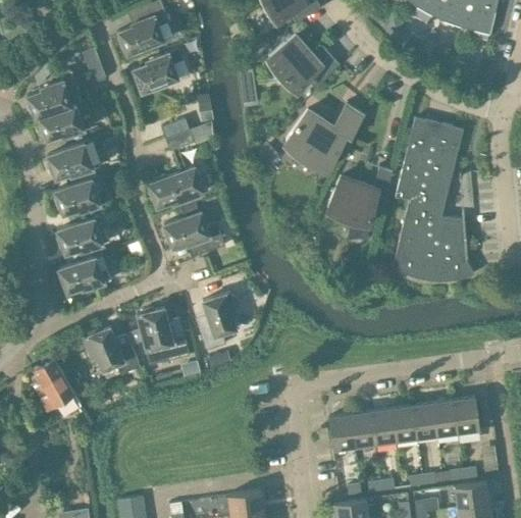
[(312,0),(307,3),(305,0),(264,0),(265,1),(267,5),(270,9),(273,14),(276,18),(279,22),(292,14),(297,26),(322,10),(316,0),(312,0)]
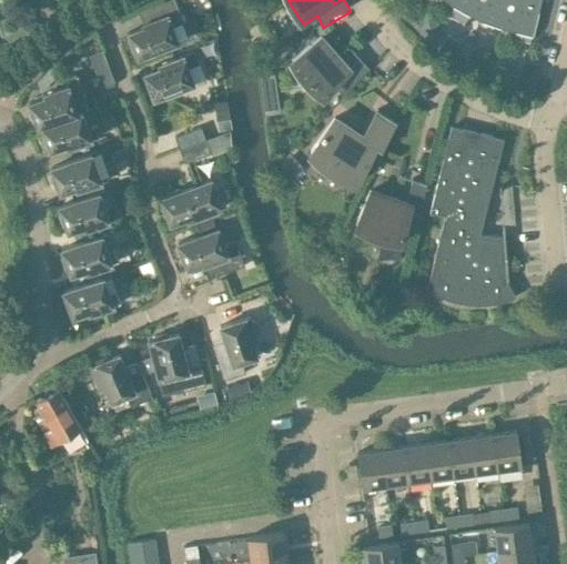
[(439,0),(442,2),(454,11),(471,20),(484,27),(502,32),(516,37),(516,36),(534,40),(539,16),(539,17),(543,0),(439,0)]
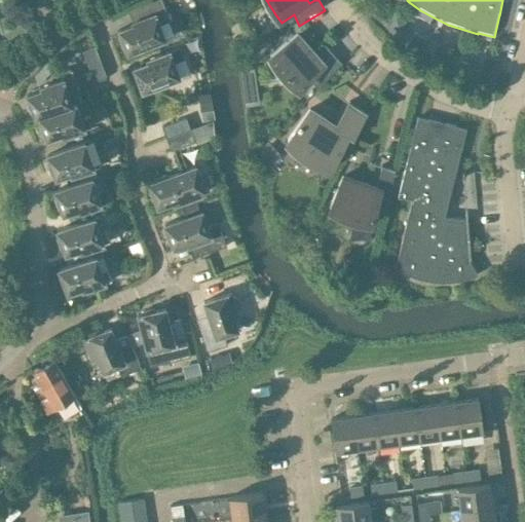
[(161,2),(138,11),(142,24),(134,27),(134,29),(119,35),(128,58),(165,44),(160,29),(171,25),(161,2)]
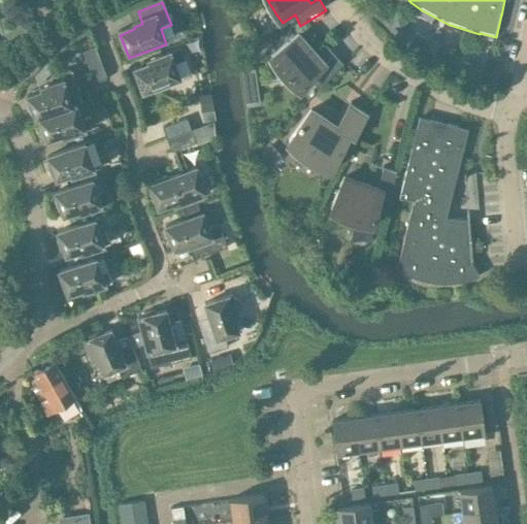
[(325,67),(299,38),(272,58),(274,62),(277,67),(281,71),(284,75),(287,79),(291,83),(295,86),(299,90),(303,93),(311,84),(320,92),(344,67),(334,57),(325,67)]
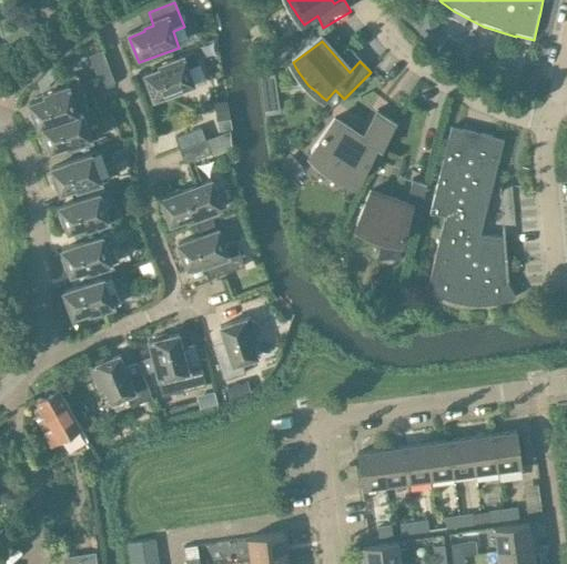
[(85,60),(89,73),(98,71),(103,88),(115,84),(107,53),(85,60)]
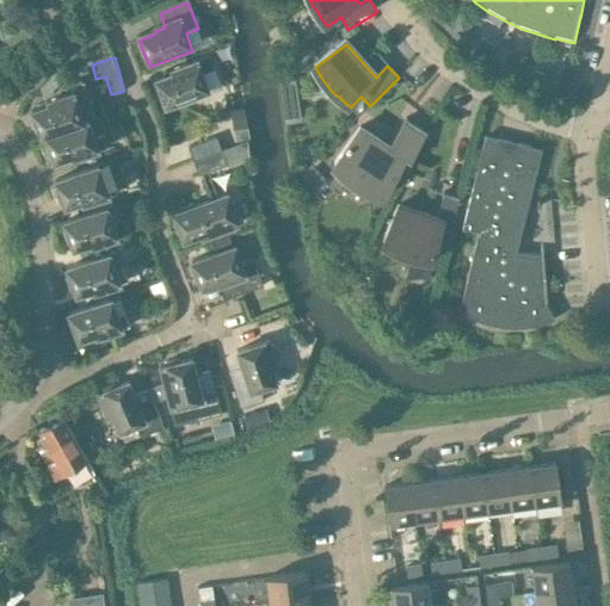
[(215,73),(210,60),(172,75),(173,78),(155,85),(166,111),(210,94),(203,78),(215,73)]
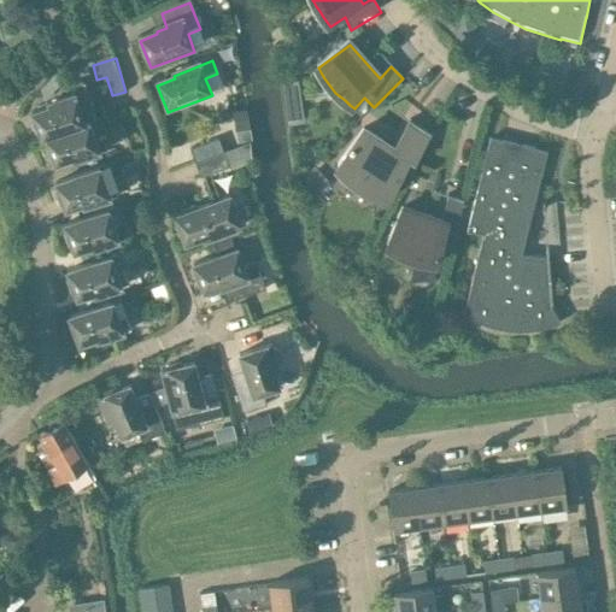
[(93,124),(82,94),(64,101),(48,107),(50,111),(33,117),(42,143),(93,124)]
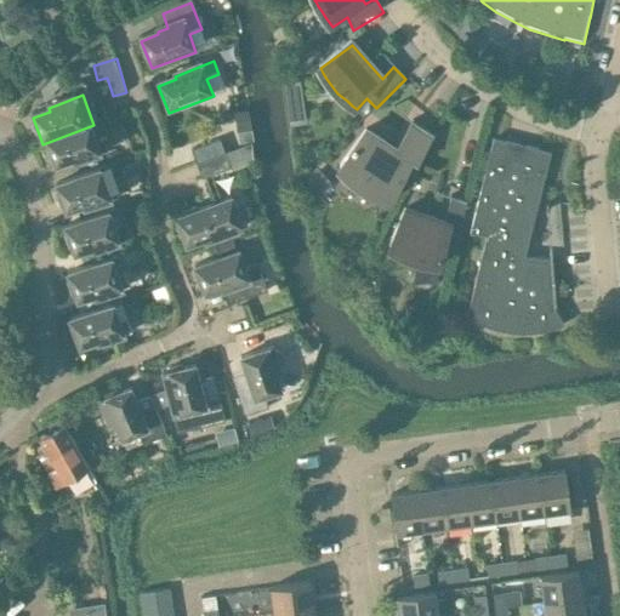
[(97,124),(94,125),(43,144),(43,146),(46,144),(56,171),(73,164),(74,167),(90,161),(108,155),(97,124)]
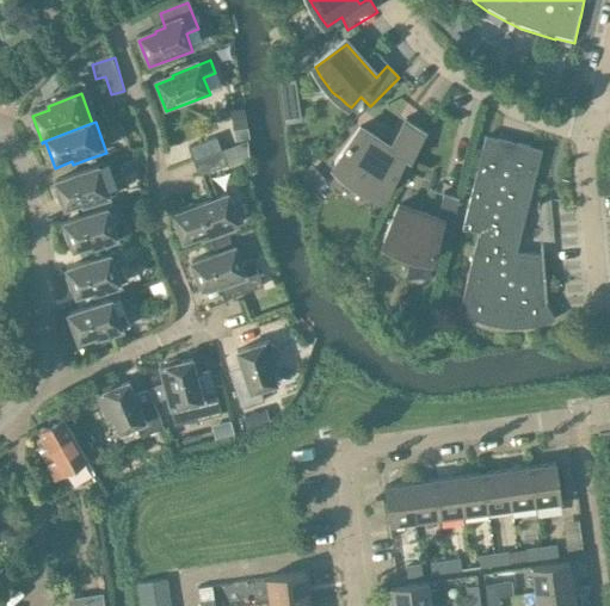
[(361,131),(334,166),(339,171),(344,174),(347,179),(352,183),(358,186),(363,189),(369,192),(374,195),(380,197),(386,198),(406,161),(411,164),(412,165),(427,136),(407,123),(392,150),(361,131)]
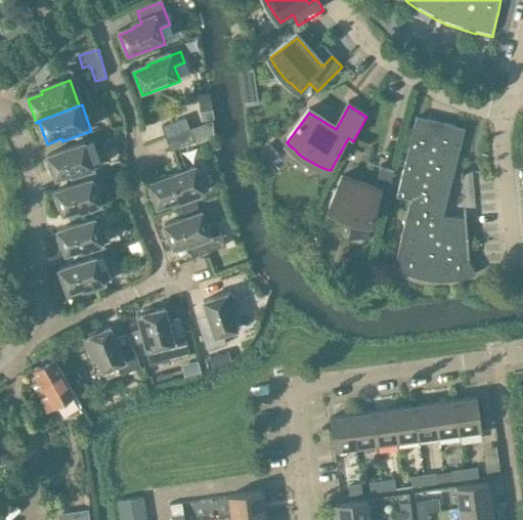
[(444,219),(466,132),(417,120),(397,201),(410,204),(407,216),(444,219)]
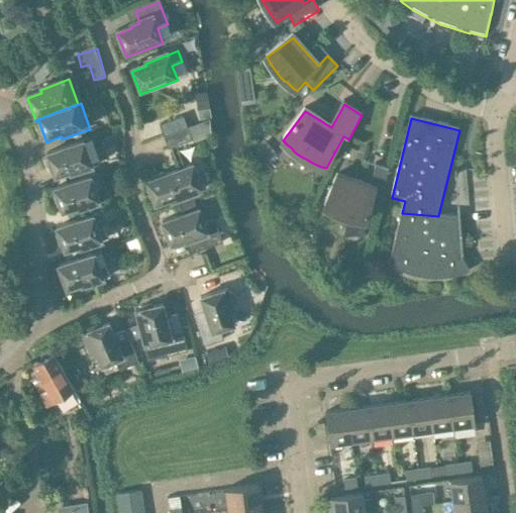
[(184,119),(160,128),(164,140),(188,131),(184,119)]
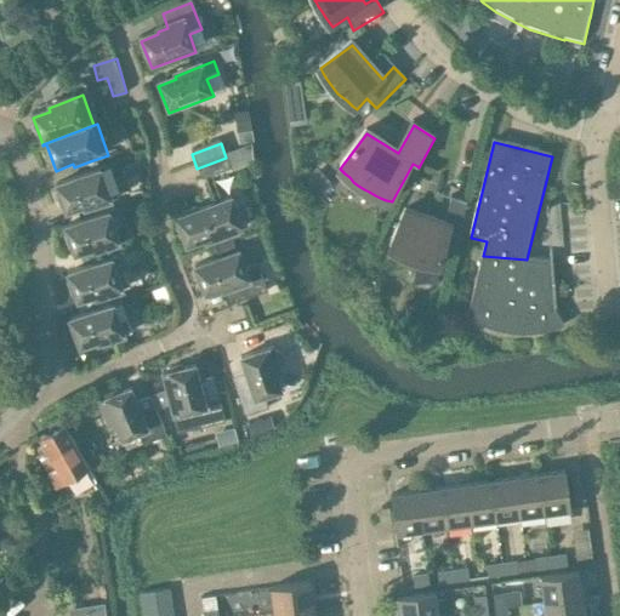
[(232,172),(226,158),(197,169),(203,183),(232,172)]
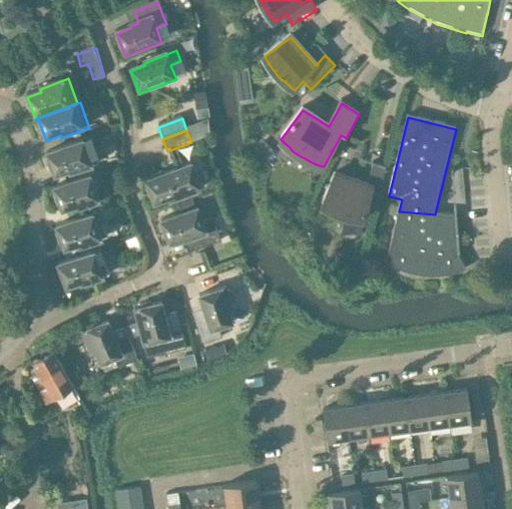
[(83,171),(98,166),(88,139),(73,145),(73,146),(46,156),(55,179),(69,173),(70,176),(83,171)]
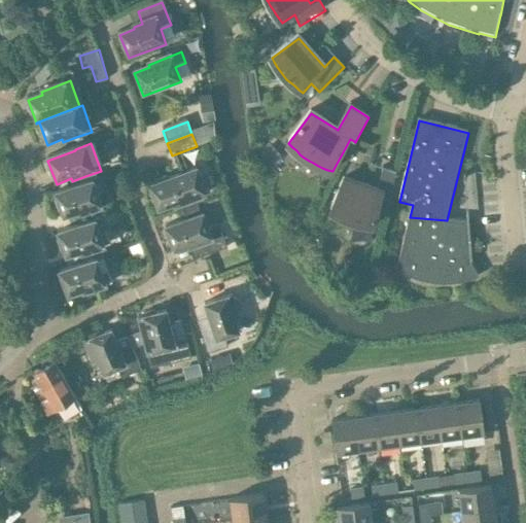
[(375,225),(382,203),(389,205),(396,174),(383,170),(378,192),(344,180),(330,211),(336,214),(340,216),(345,218),(349,220),(354,221),(359,223),(364,224),(370,225),(375,225)]
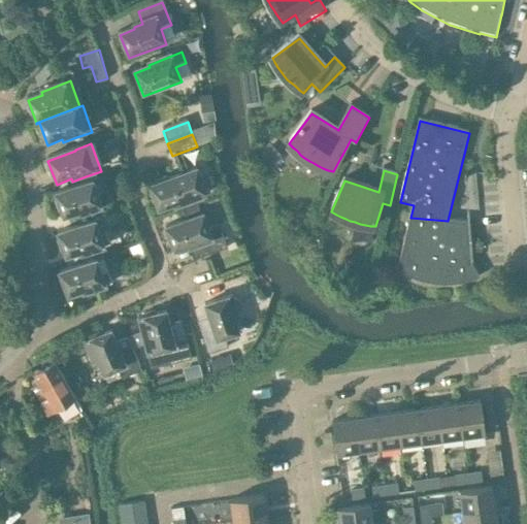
[(206,198),(197,171),(151,189),(159,213),(174,206),(174,209),(206,198)]
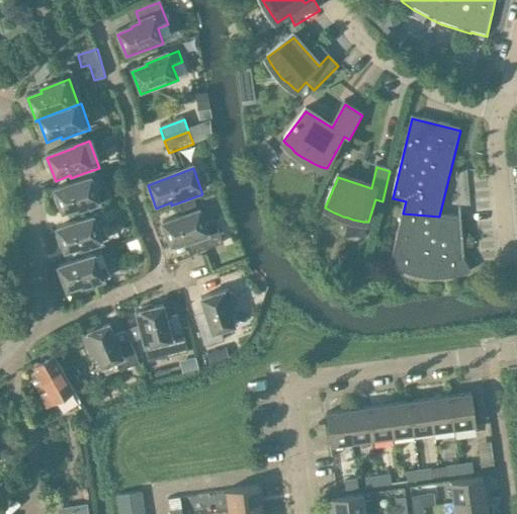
[(92,208),(106,202),(97,176),(81,182),(82,182),(55,192),(63,216),(77,210),(78,212),(91,208),(92,208)]
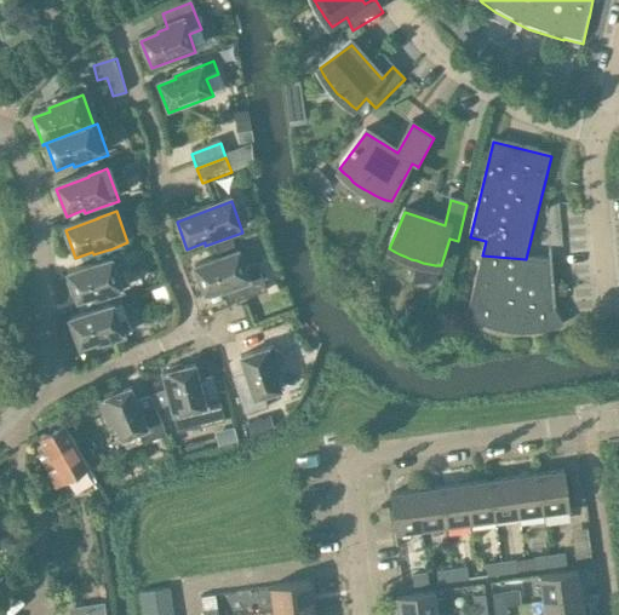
[(239,254),(195,270),(205,298),(222,292),(223,294),(234,291),(239,305),(268,294),(258,268),(246,271),(239,254)]
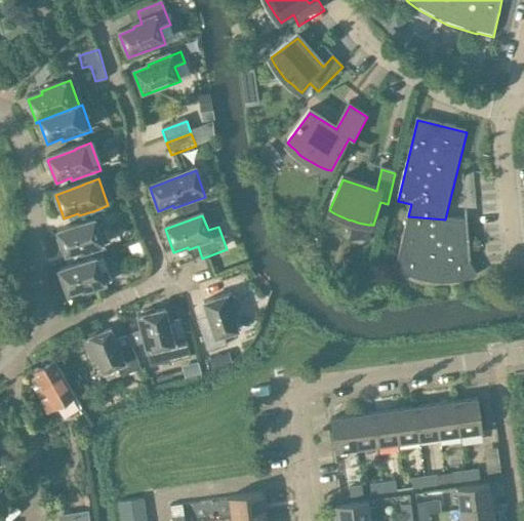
[(467,222),(445,219),(408,216),(395,271),(400,274),(405,276),(409,278),(414,280),(419,282),(425,283),(431,284),(436,284),(441,285),(446,285),(451,284),(457,284),(462,283),(468,281),(473,280),(478,278),(469,263),(471,263),(467,222)]
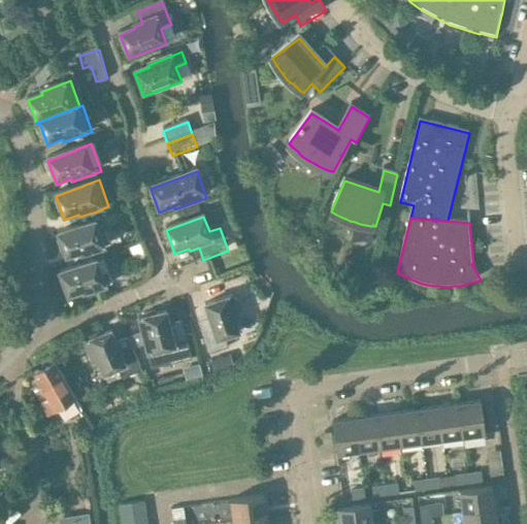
[(111,247),(101,220),(86,225),(86,226),(58,236),(66,260),(81,254),(83,257),(96,252),(96,253),(111,247)]
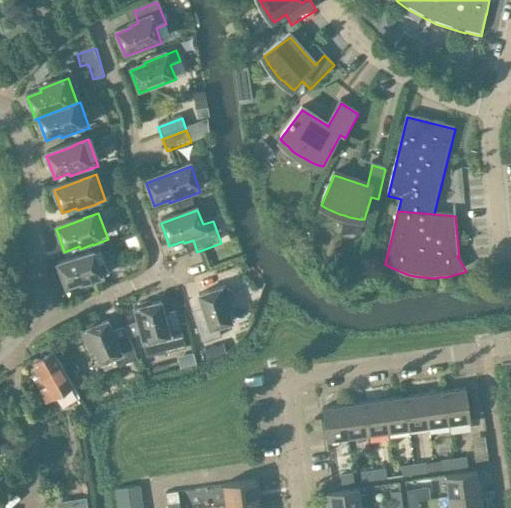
[(94,283),(109,277),(99,250),(84,256),(85,257),(58,267),(66,290),(80,284),(81,287),(94,282),(94,283)]
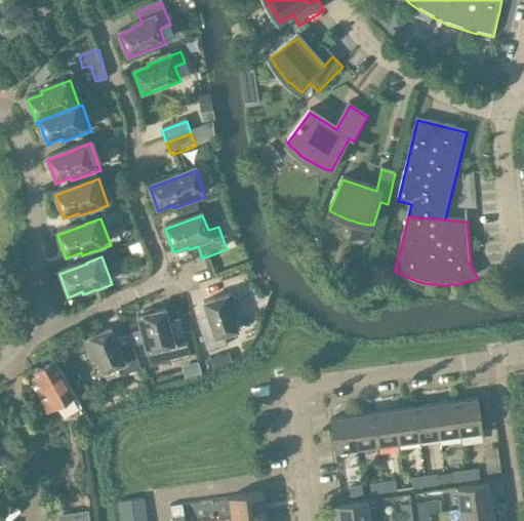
[(239,318),(232,296),(204,305),(211,325),(199,329),(207,355),(228,348),(225,337),(239,333),(234,319),(239,318)]
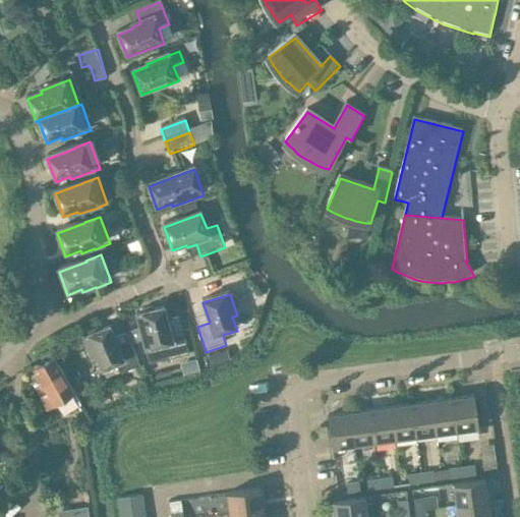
[(189,356),(182,327),(170,331),(165,309),(136,317),(150,367),(189,356)]
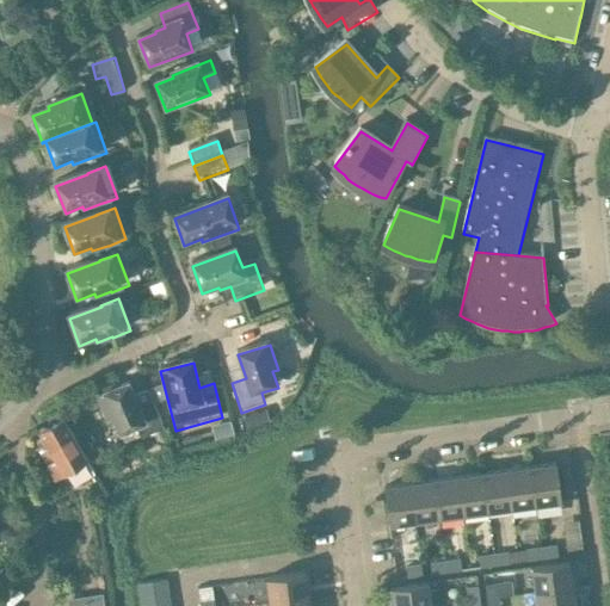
[(165,431),(153,402),(139,408),(129,385),(98,399),(109,422),(115,420),(121,436),(136,430),(142,441),(165,431)]
